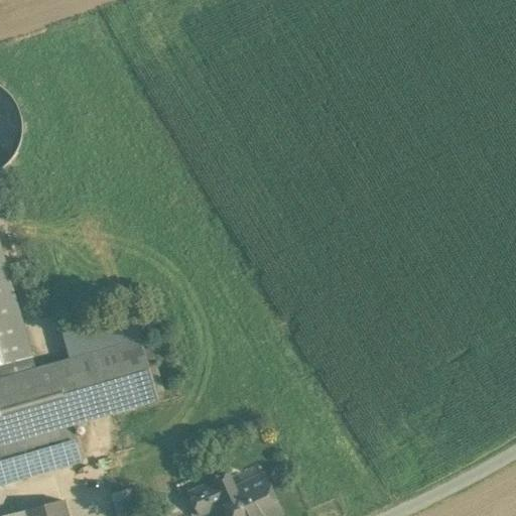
[(0,168),(7,163),(16,150),(20,133),(19,119),(14,105),(4,93),(0,90),(0,168)]
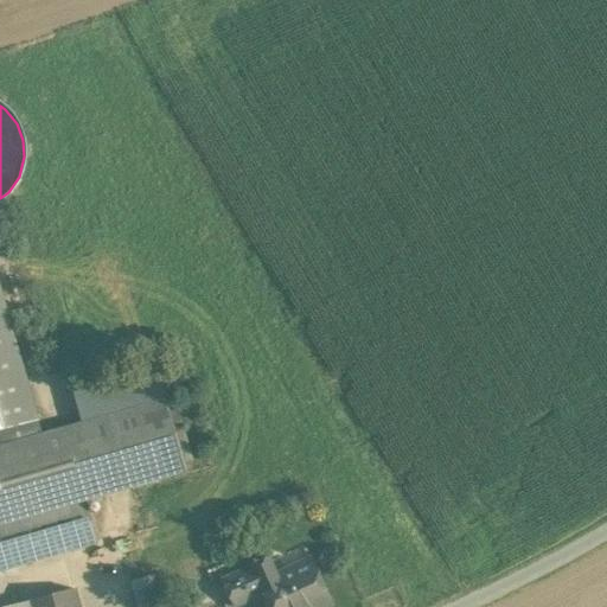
[(0,446),(39,435),(0,295),(0,446)]
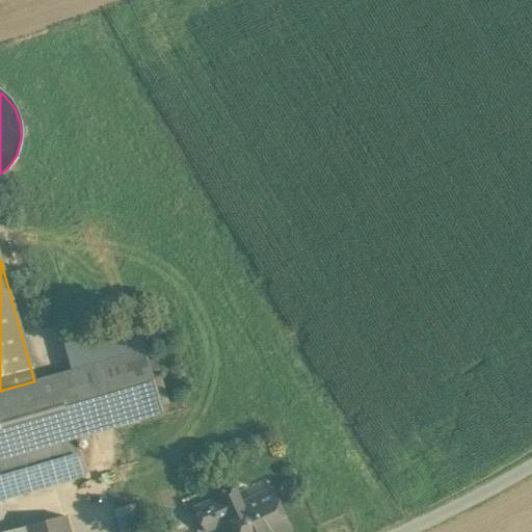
[(34,381),(0,391),(0,460),(75,440),(163,415),(145,350),(34,381)]
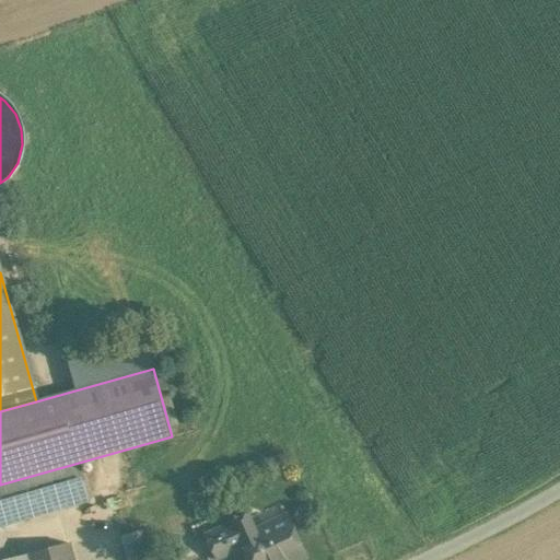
[(79,463),(0,485),(0,527),(90,502),(79,463)]
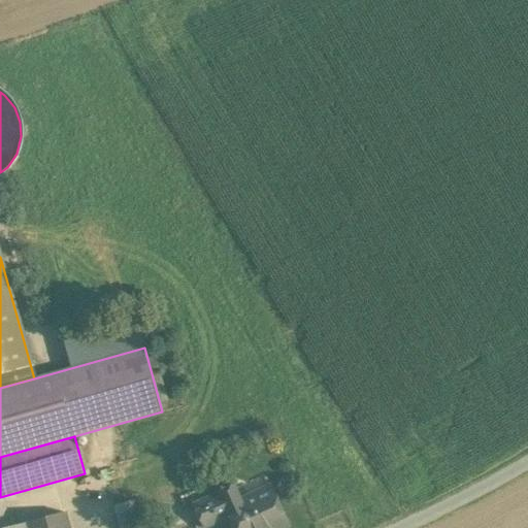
[(226,506),(225,507),(230,517),(234,527),(283,527),(288,526),(270,487),(226,506)]
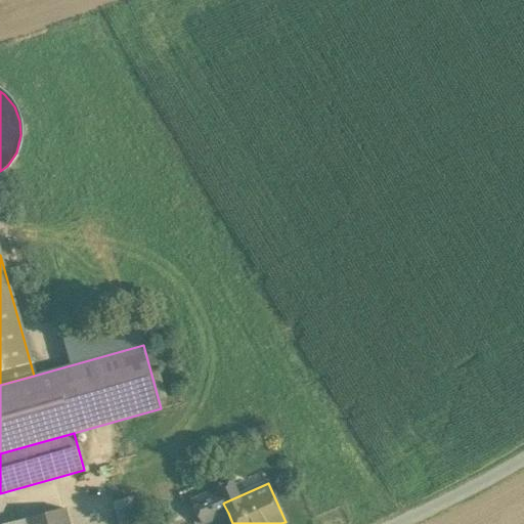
[(219,489),(205,495),(215,519),(228,513),(223,504),(224,503),(219,489)]
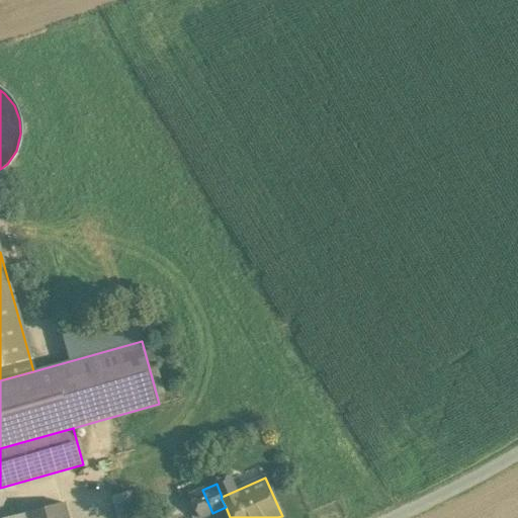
[(132,490),(110,497),(116,516),(138,509),(132,490)]
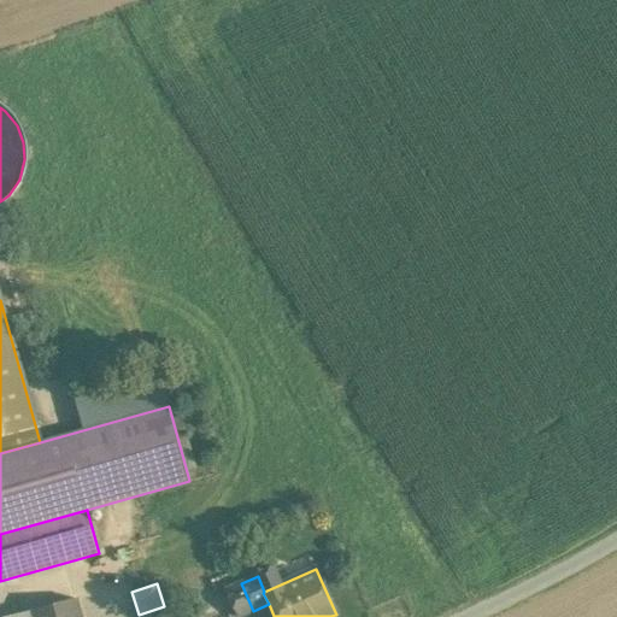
[(241,583),(227,591),(238,616),(253,611),(241,583)]
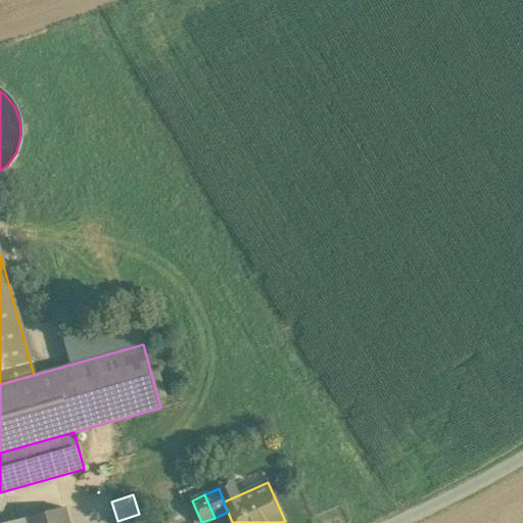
[(68,522),(65,508),(7,522),(68,522)]
